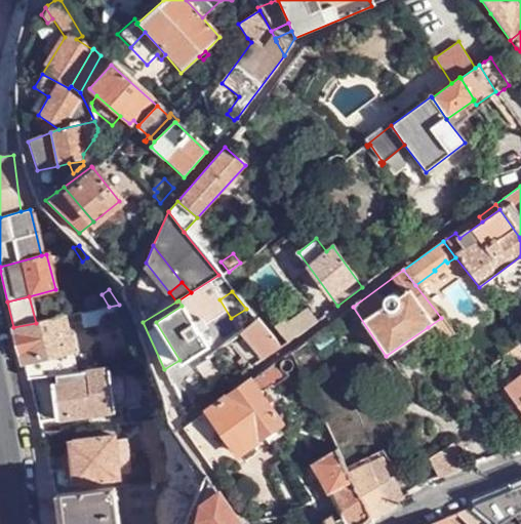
[(125,319),(119,305),(109,307),(81,313),(84,321),(110,316),(112,322),(125,319)]
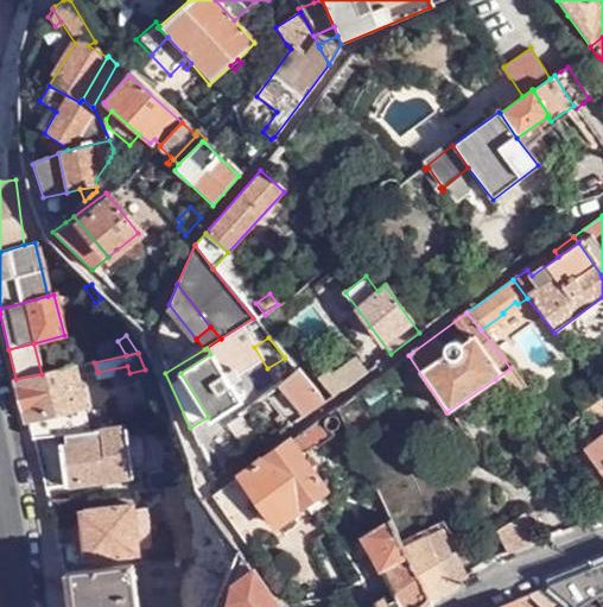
[(210,422),(241,403),(211,353),(210,354),(181,373),(208,417),(210,422)]
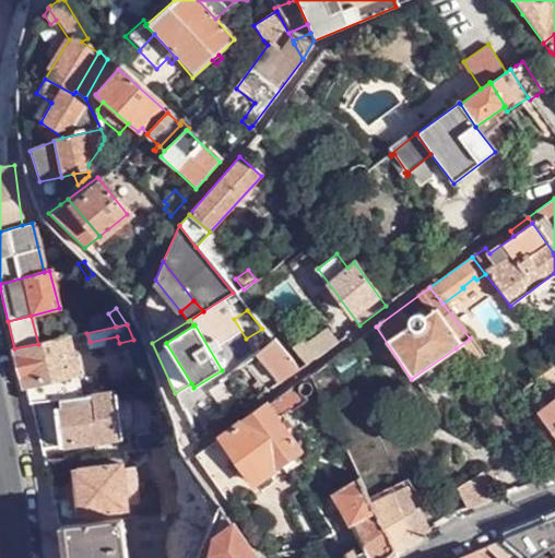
[(326,332),(305,346),(302,343),(292,348),(306,366),(335,345),(326,332)]
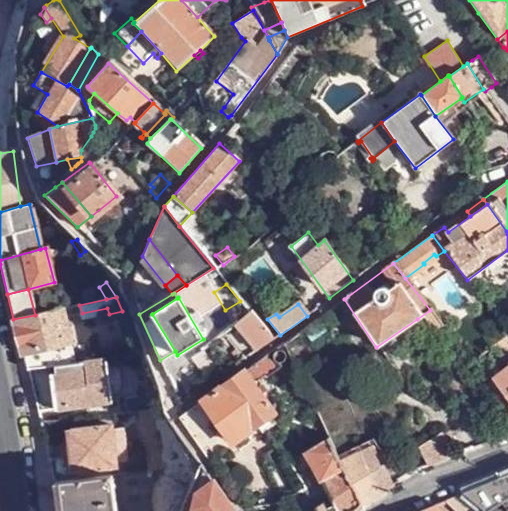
[(67,343),(60,309),(35,315),(13,319),(21,352),(44,348),(67,343)]
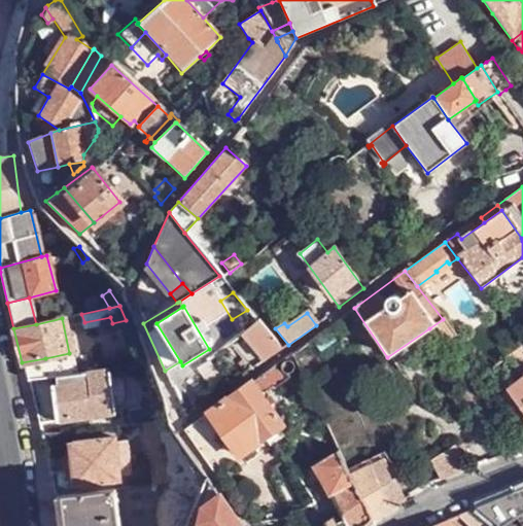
[(264,362),(279,351),(256,320),(255,320),(242,331),(240,334),(264,362)]
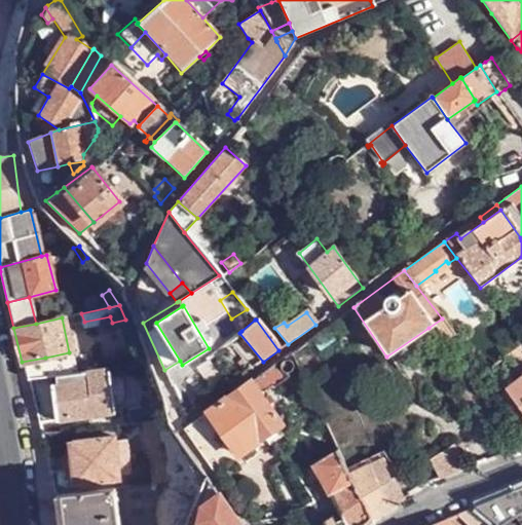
[(437,340),(429,328),(386,357),(404,384),(425,370),(415,354),(437,340)]
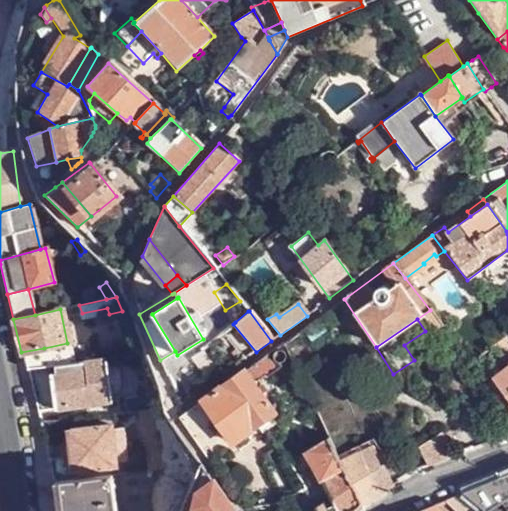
[(287,356),(281,344),(243,371),(252,384),(263,376),(264,377),(279,367),(277,364),(287,356)]
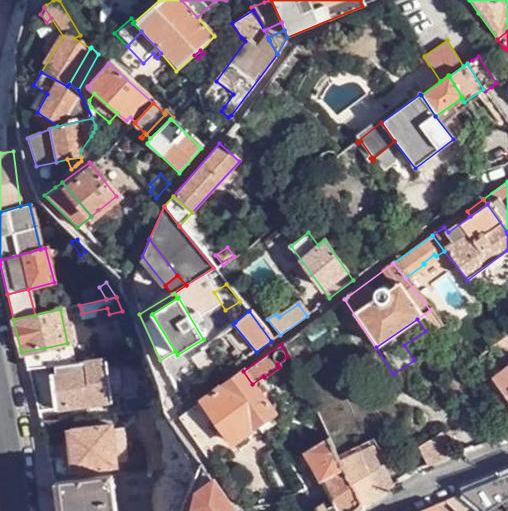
[(49,367),(44,348),(21,352),(26,370),(49,367)]
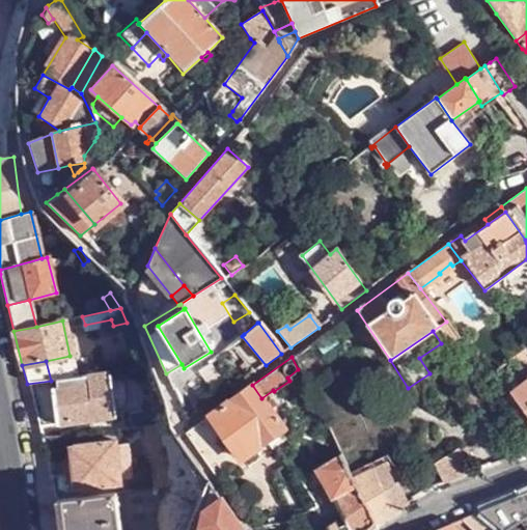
[(55,425),(112,417),(112,415),(118,414),(115,389),(109,390),(109,380),(57,387),(52,387),(55,425)]
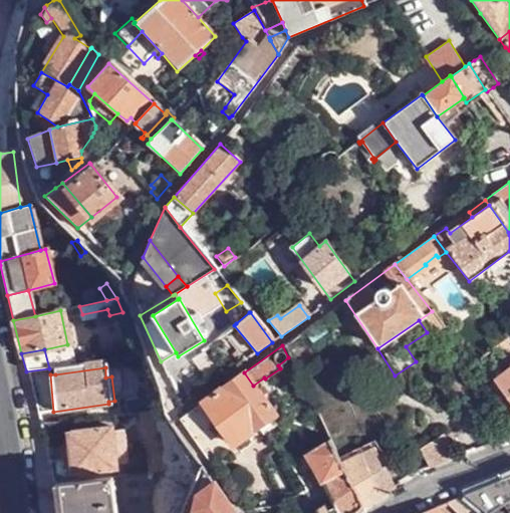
[(35,412),(53,412),(50,374),(55,374),(53,368),(49,368),(26,371),(35,412)]
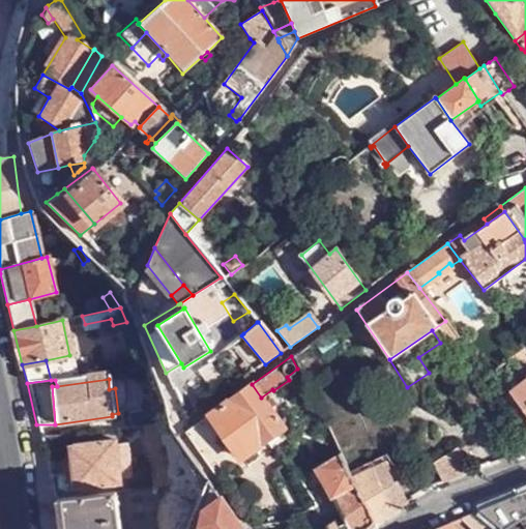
[(525,380),(507,393),(509,395),(504,400),(525,427),(525,380)]
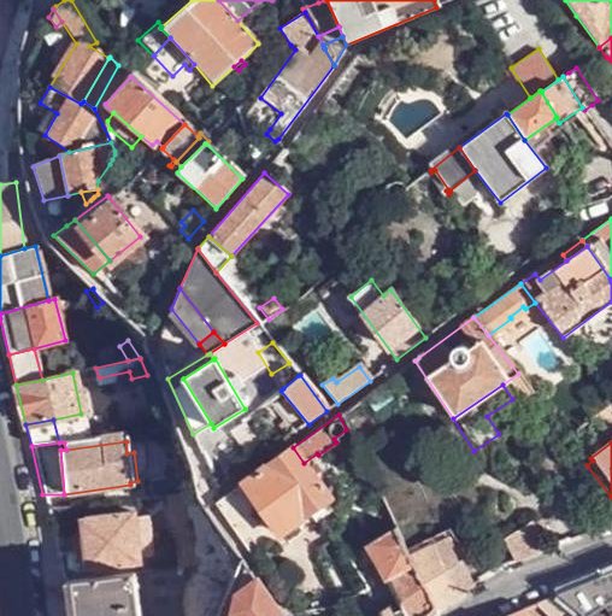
[(251,555),(329,499),(304,463),(293,447),(243,482),(216,503),(251,555)]
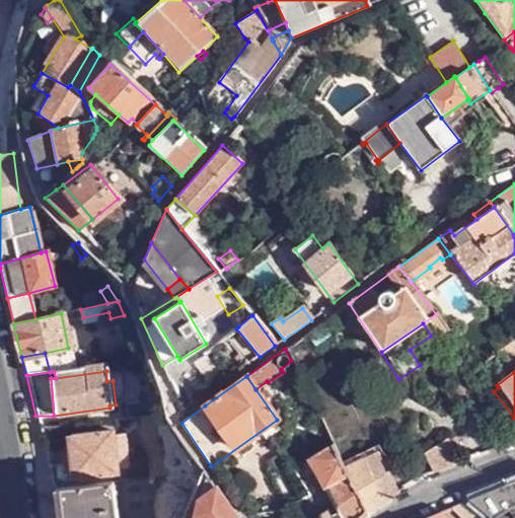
[(317,415),(310,399),(298,405),(306,421),(317,415)]
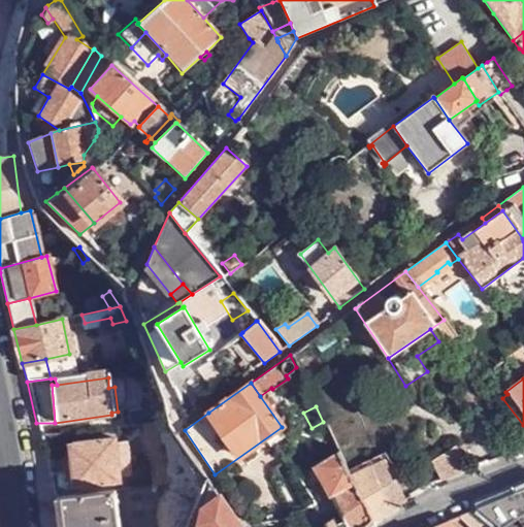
[(70,486),(116,481),(115,478),(125,478),(122,443),(110,445),(110,440),(67,445),(70,486)]
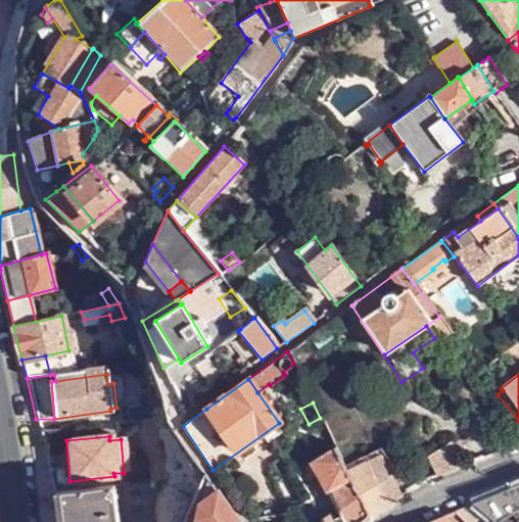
[(425,458),(435,477),(467,465),(465,458),(459,459),(450,442),(425,458)]
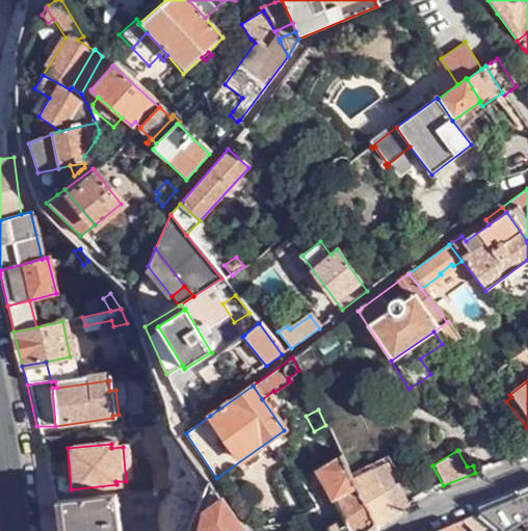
[(368,530),(374,526),(354,484),(340,455),(316,469),(322,481),(330,495),(327,496),(339,520),(325,528),(327,530),(368,530)]
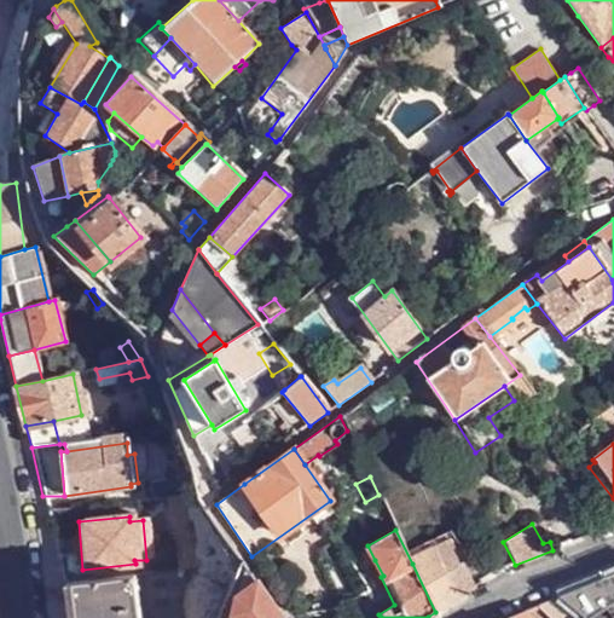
[(473,587),(461,564),(457,565),(450,550),(453,549),(447,538),(432,547),(434,554),(455,600),(473,587)]
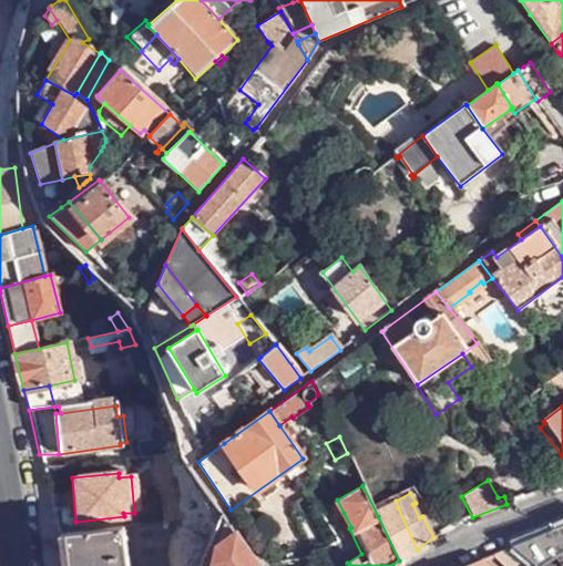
[(334,518),(344,513),(337,500),(327,505),(334,518)]
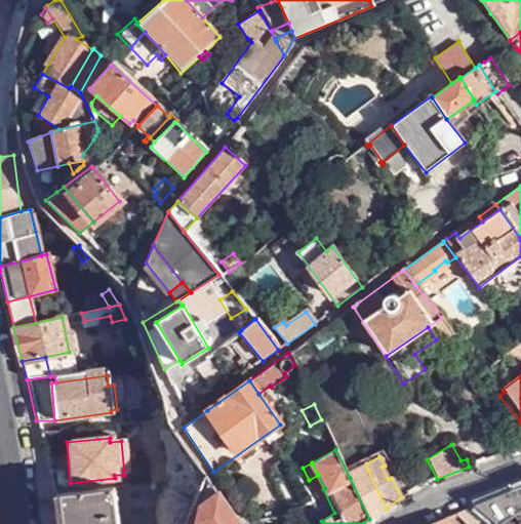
[(386,509),(368,470),(350,478),(369,519),(386,509)]
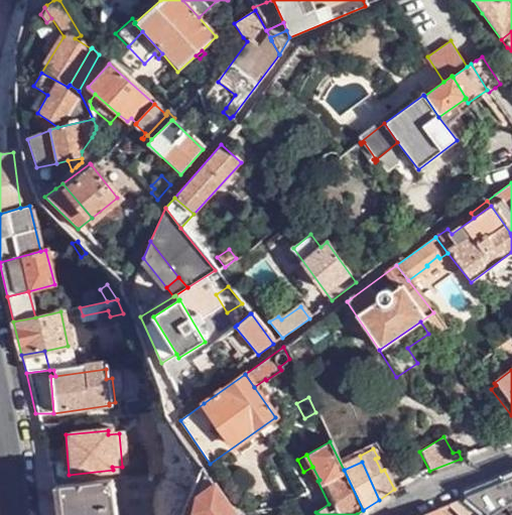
[(511,475),(465,496),(482,514),(492,514),(511,501),(511,475)]
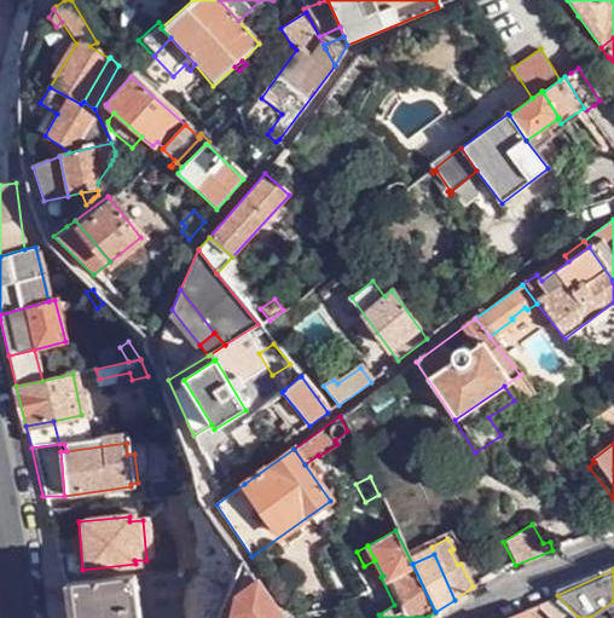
[(172,617),(171,612),(171,572),(131,577),(133,590),(133,591),(137,617),(172,617)]
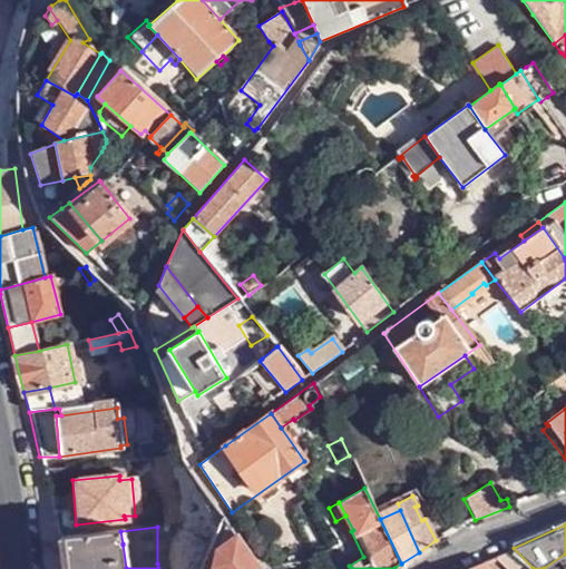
[(123,543),(120,531),(66,536),(68,549),(123,543)]
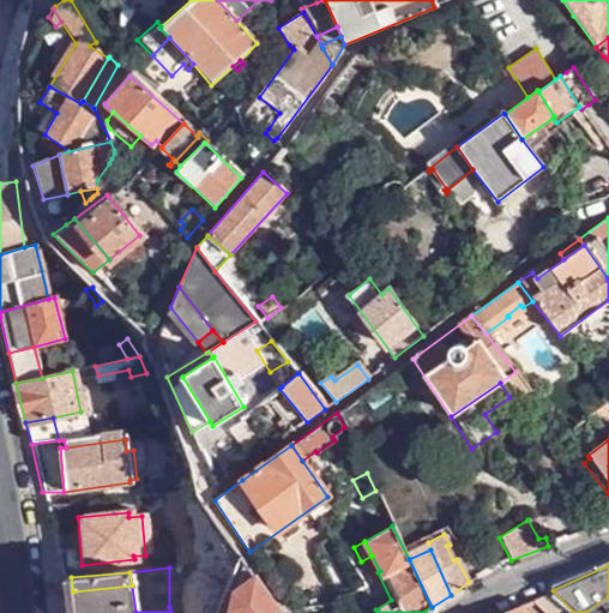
[(278,612),(254,577),(235,594),(228,610),(229,612),(278,612)]
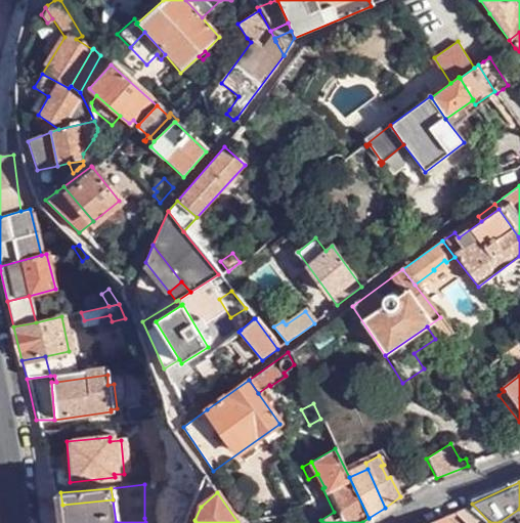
[(89,522),(87,504),(113,500),(113,499),(62,505),(65,522),(89,522)]
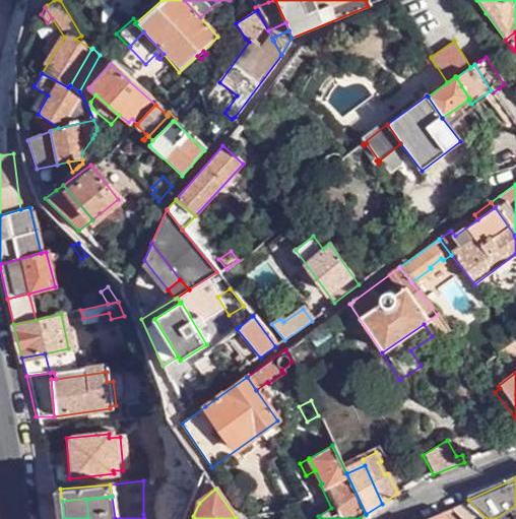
[(115,518),(112,497),(86,500),(88,518),(115,518)]
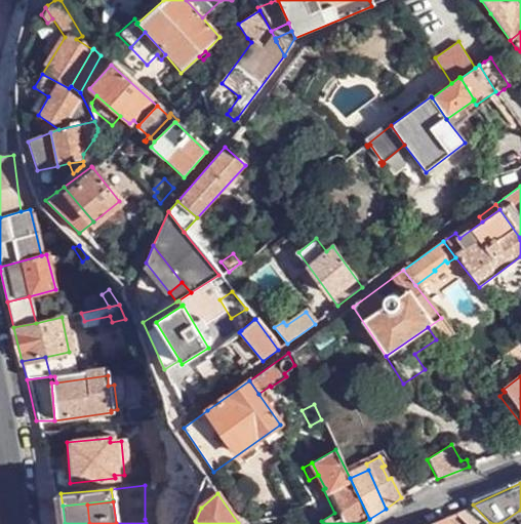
[(490,523),(473,505),(452,513),(464,523),(490,523)]
